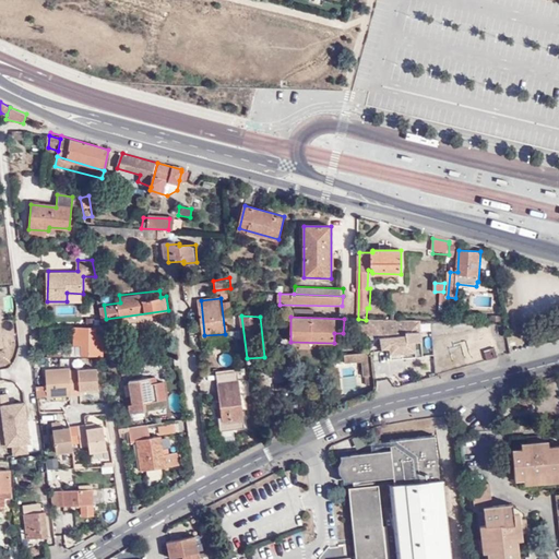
[(420,322),(369,320),(369,322),(370,335),(370,339),(380,337),(381,349),(390,348),(390,359),(404,358),(404,353),(417,353),(417,342),(421,341),(420,322)]
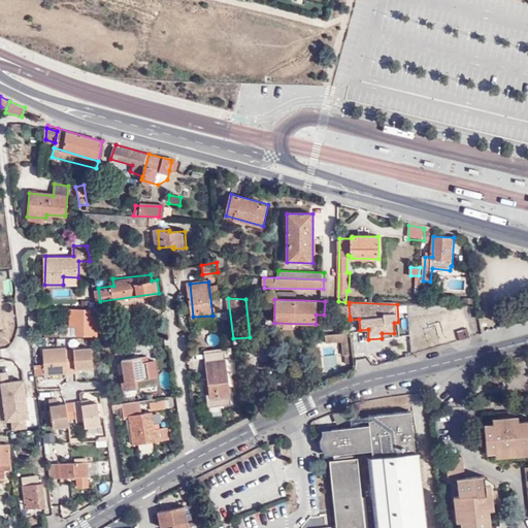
[(337,319),(350,317),(349,304),(336,305),(337,319)]
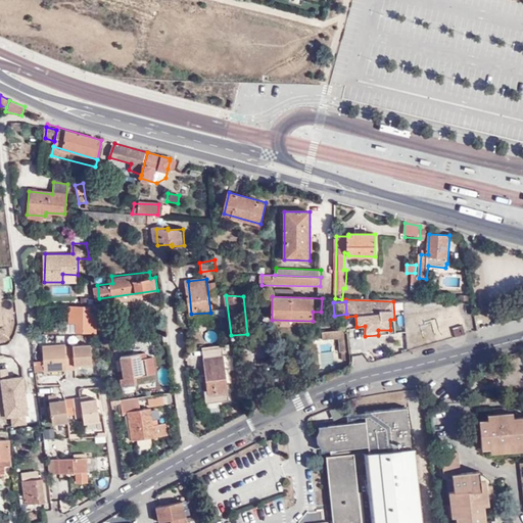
[(64,330),(99,329),(98,318),(91,319),(91,305),(67,305),(67,322),(64,322),(64,330)]
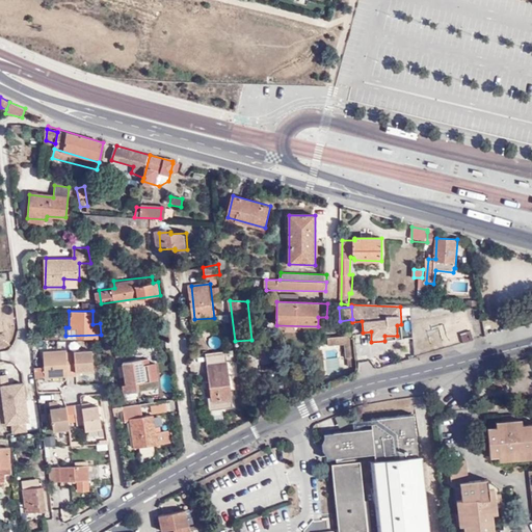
[(114,326),(103,327),(105,336),(106,342),(115,341),(114,326)]
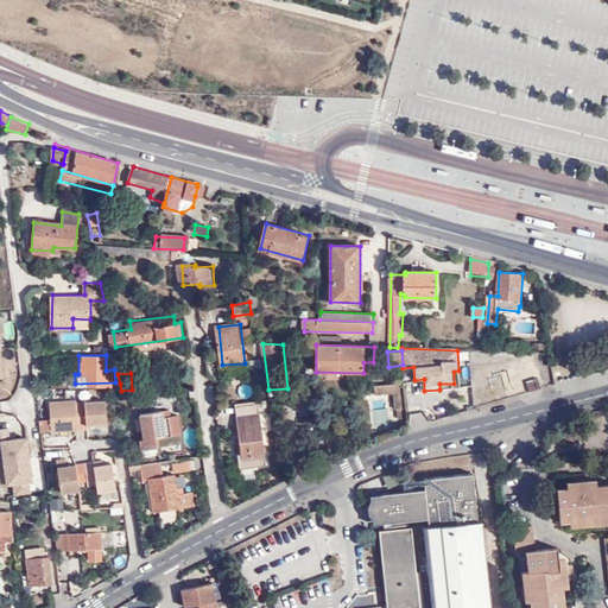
[(526,390),(538,386),(534,377),(523,380),(526,390)]
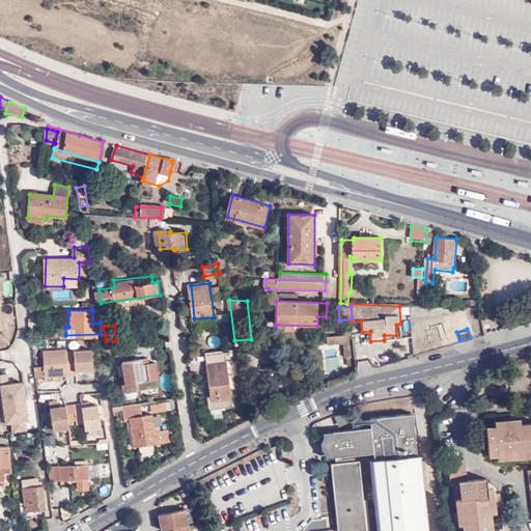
[(356,364),(354,334),(327,337),(328,345),(344,343),(346,358),(347,358),(347,365),(356,364)]
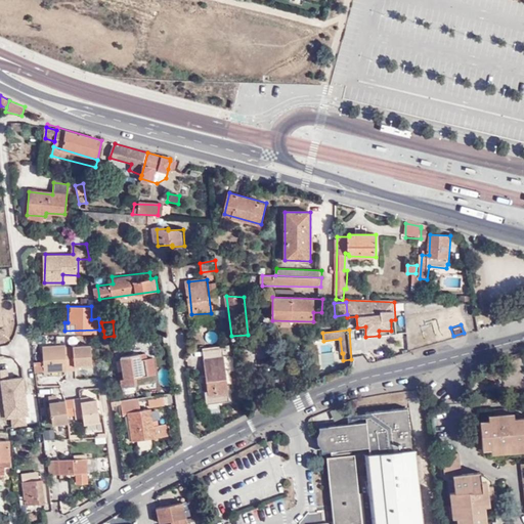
[(95,361),(94,342),(48,345),(49,357),(39,358),(39,370),(81,367),(81,362),(95,361)]
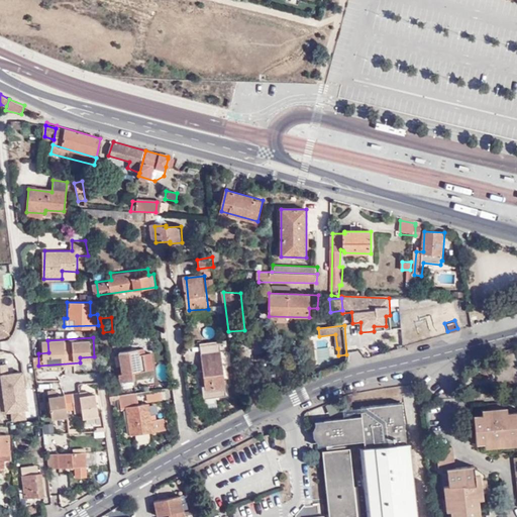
[(222,350),(204,352),(208,386),(205,386),(206,398),(227,395),(222,350)]
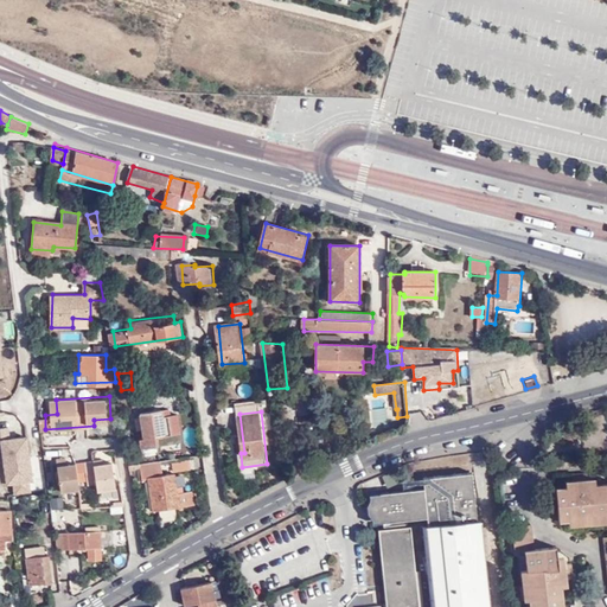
[(167,440),(165,417),(144,419),(146,441),(140,442),(142,459),(160,457),(160,440),(167,440)]
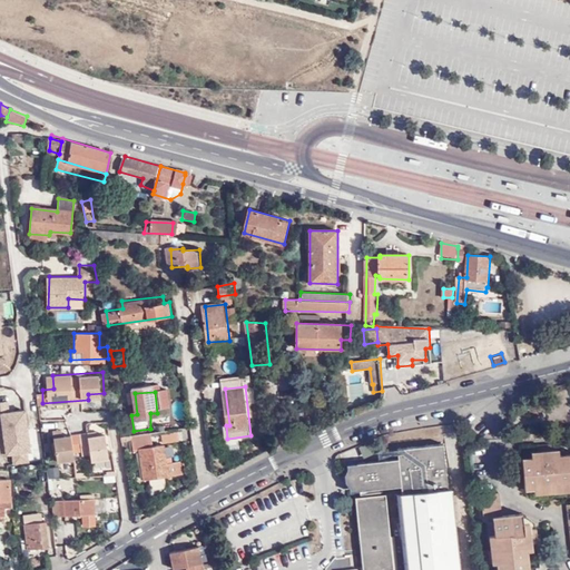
[(7,402),(0,402),(0,458),(12,458),(12,464),(28,463),(25,412),(7,413),(7,402)]
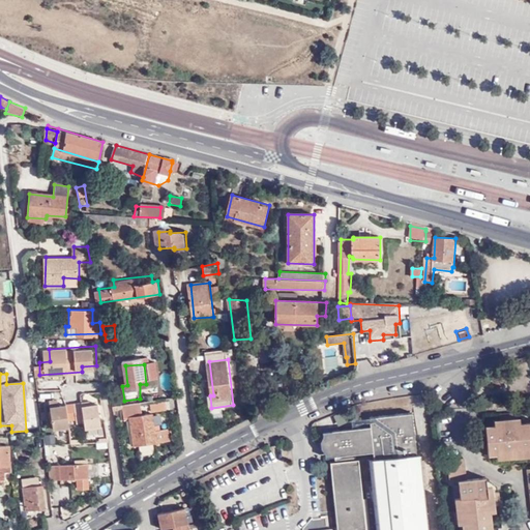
[(92,428),(105,427),(102,406),(94,406),(86,407),(86,402),(80,403),(82,420),(82,422),(92,422),(92,428)]
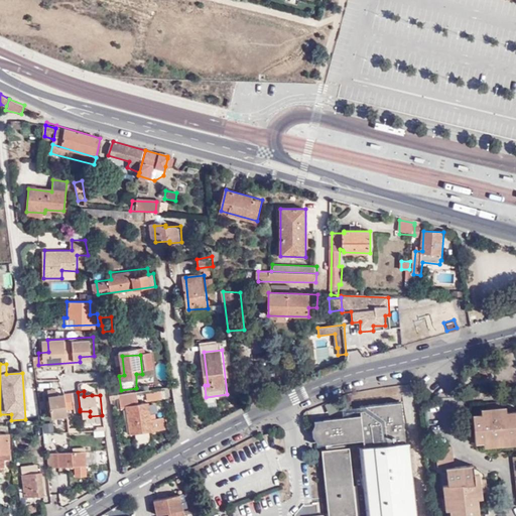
[(80,409),(78,392),(59,393),(52,394),(53,401),(53,407),(54,416),(72,415),(72,410),(80,409)]
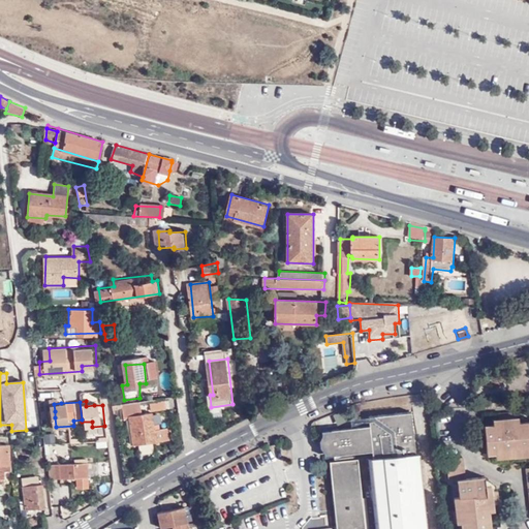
[(134,444),(161,439),(159,428),(157,428),(154,411),(144,413),(142,403),(123,406),(125,419),(130,418),(134,444)]
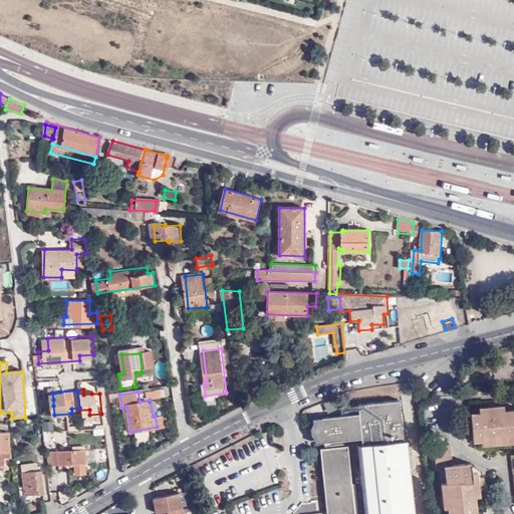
[(368,513),(411,513),(400,400),(357,405),(358,413),(361,438),(368,513)]
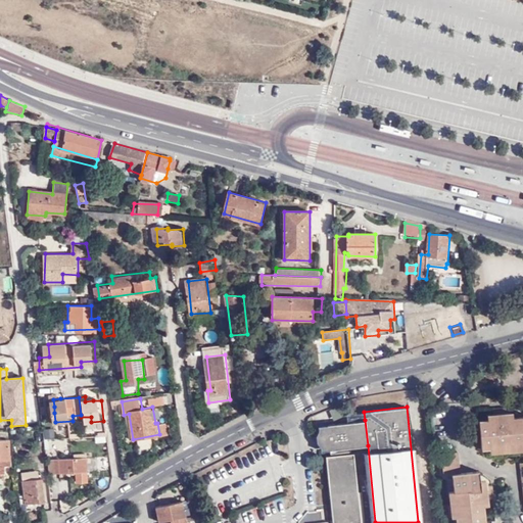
[(522,416),(513,417),(513,412),(507,413),(507,410),(493,411),(493,414),(487,415),(487,419),(479,420),(481,448),(490,447),(490,453),(522,449),(522,416)]
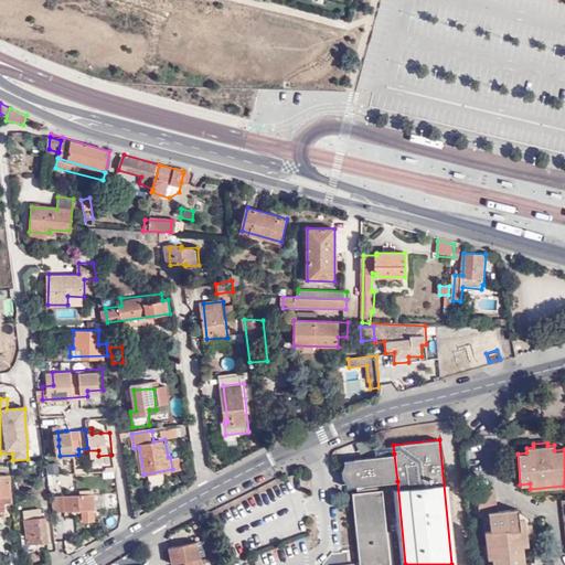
[(397,481),(394,454),(343,460),(344,465),(341,470),(342,477),(345,482),(347,487),(397,481)]
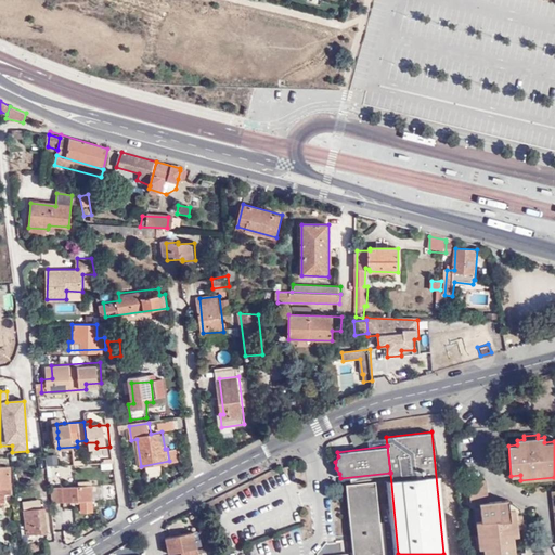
[(47,466),(57,464),(55,454),(44,456),(47,466)]
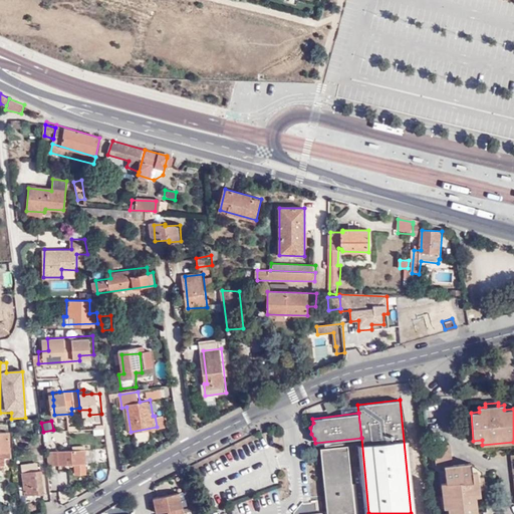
[(0,432),(0,465),(4,465),(4,458),(10,457),(9,432),(0,432)]
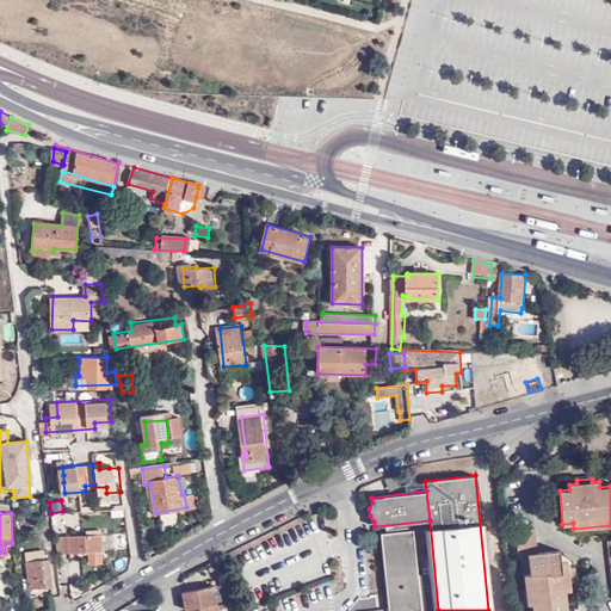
[(176,516),(159,517),(160,529),(177,528),(176,516)]
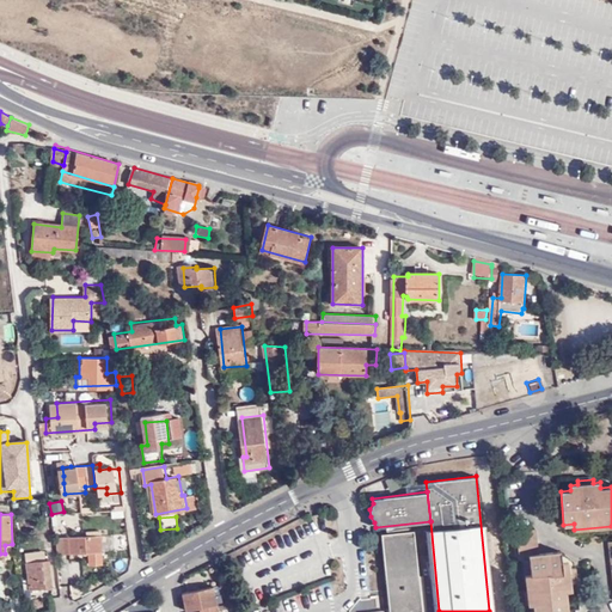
[(561,551),(539,554),(537,530),(518,531),(520,556),(528,555),(531,574),(525,574),(528,605),(533,605),(533,611),(563,611),(564,611),(568,611),(567,592),(571,591),(571,583),(575,583),(573,568),(569,568),(568,561),(562,562),(561,551)]
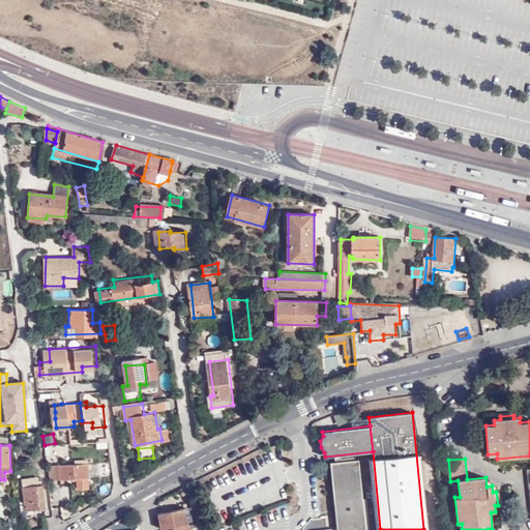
[(365,529),(358,460),(330,462),(336,529),(332,529),(320,529),(365,529)]
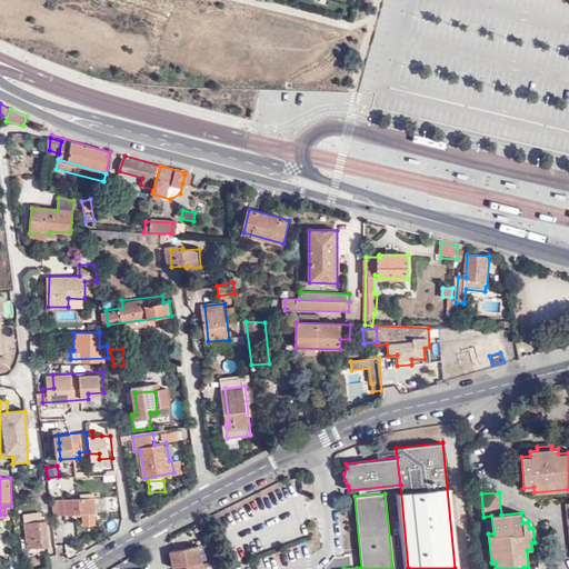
[(99,499),(59,500),(59,516),(100,513),(99,499)]
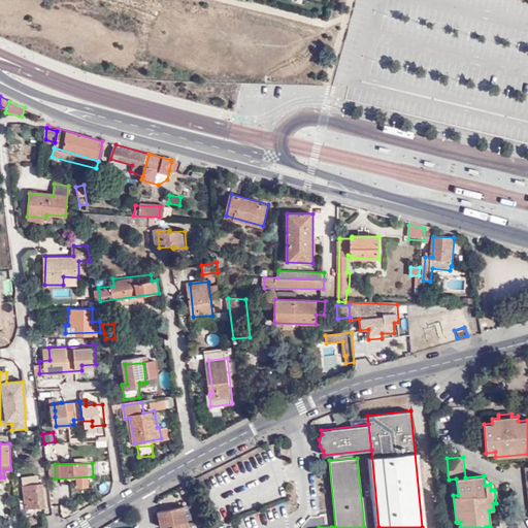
[(20,508),(44,505),(42,483),(23,486),(24,499),(19,499),(20,508)]
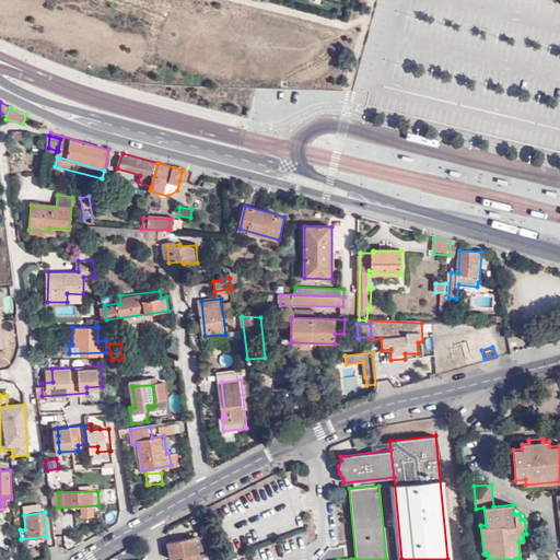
[(301,535),(286,539),(288,548),(303,544),(301,535)]
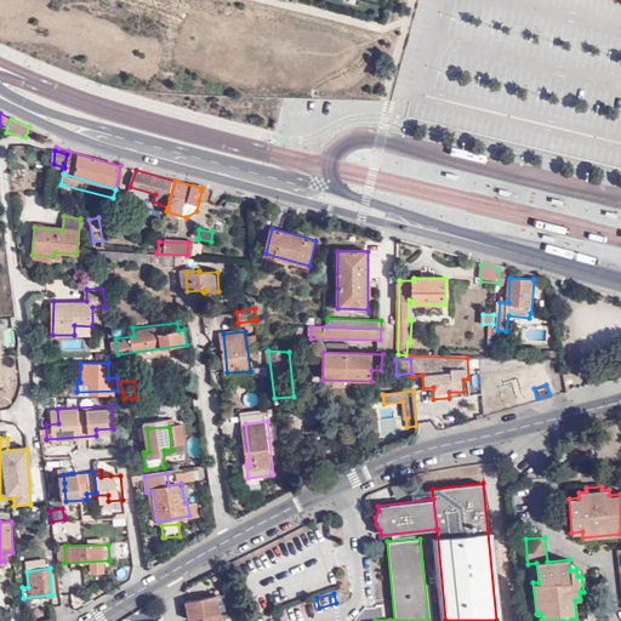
[(221,613),(216,594),(184,602),(188,620),(203,616),(221,613)]
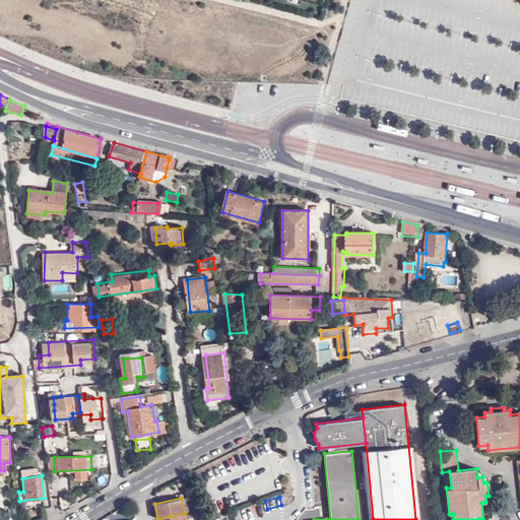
[(19,519),(19,508),(9,509),(10,519),(19,519)]
